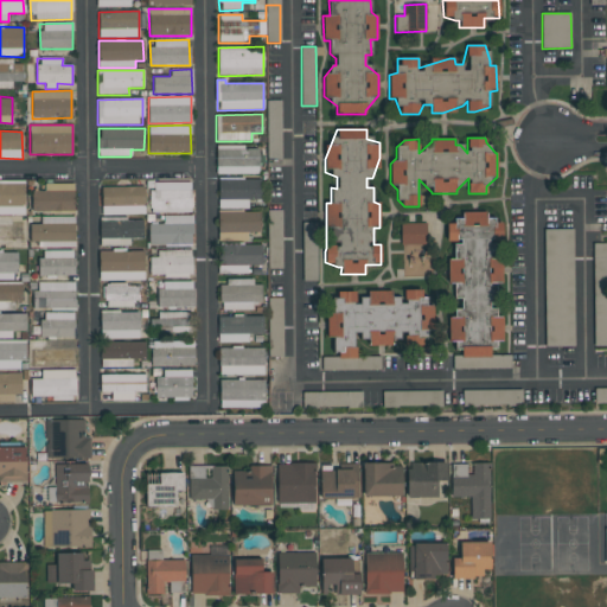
[(216,174),(259,174),(259,147),(216,147),(216,174)]
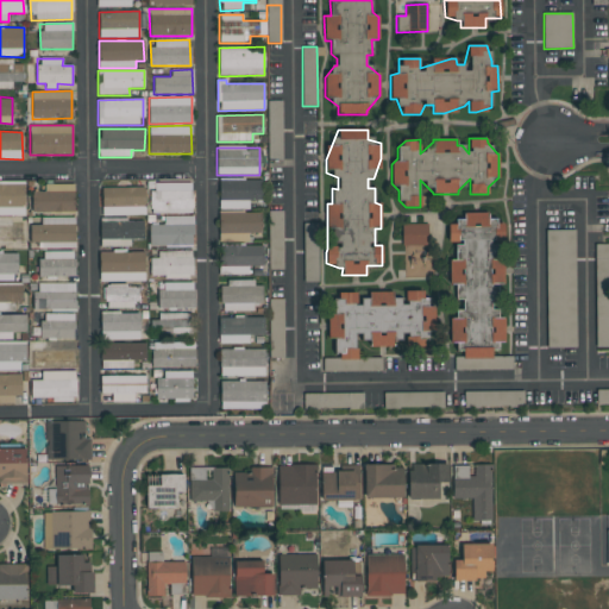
[(219,209),(249,209),(249,201),(259,200),(259,179),(219,180),(219,209)]
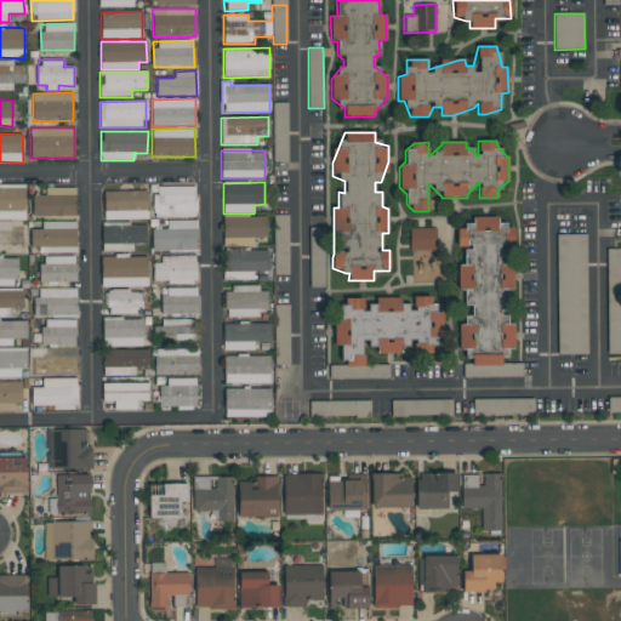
[(0,184),(0,220),(26,220),(24,184),(0,184)]
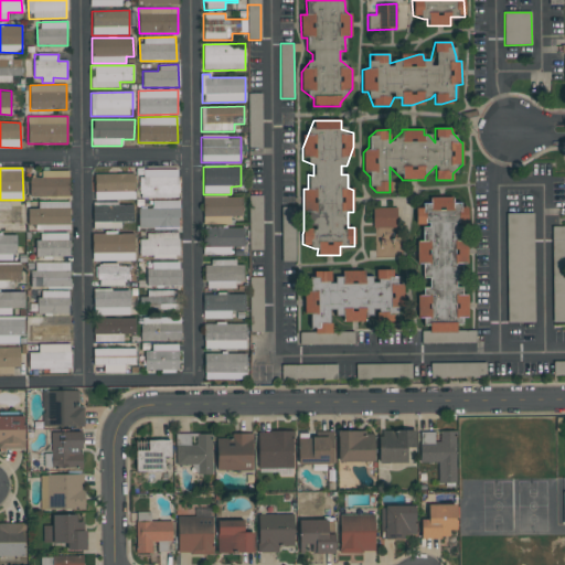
[(179,198),(178,169),(140,170),(141,199),(179,198)]
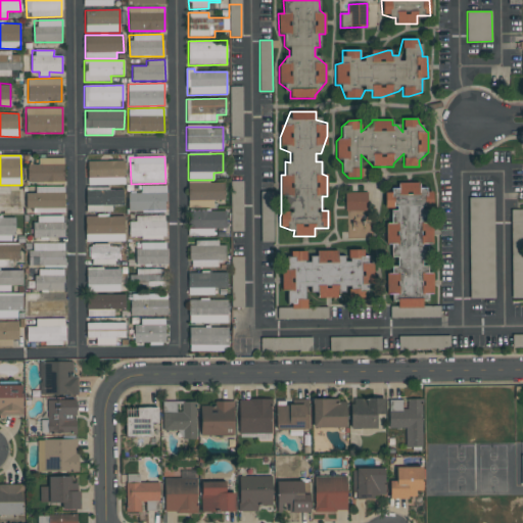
[(38,158),(39,164),(28,164),(28,182),(63,182),(63,158),(38,158)]
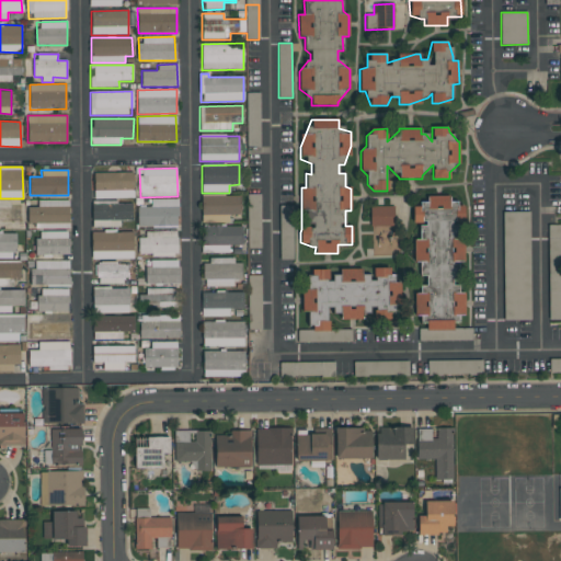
[(133,172),(93,173),(94,199),(134,198),(133,172)]
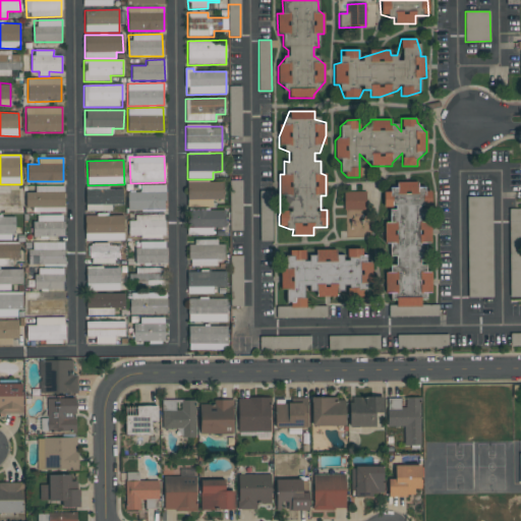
[(224,199),(223,180),(186,181),(187,207),(213,207),(213,199),(224,199)]
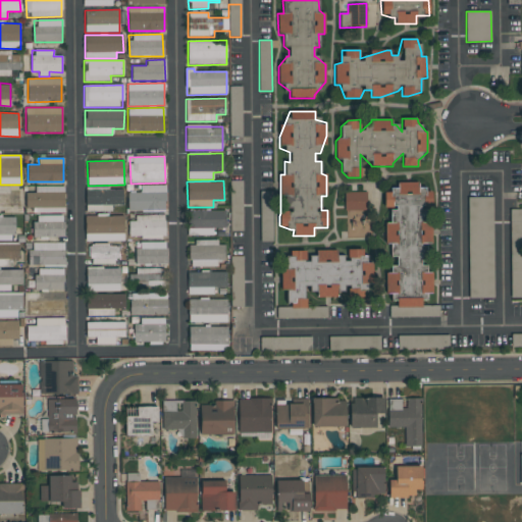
[(384,192),(383,208),(390,208),(390,222),(385,223),(384,245),(390,245),(389,257),(397,257),(396,267),(385,271),(385,295),(397,295),(397,305),(389,308),(389,316),(439,318),(439,306),(423,306),(418,294),(431,294),(432,272),(419,272),(421,206),(431,207),(431,203),(426,188),(419,188),(417,183),(409,183),(384,192)]
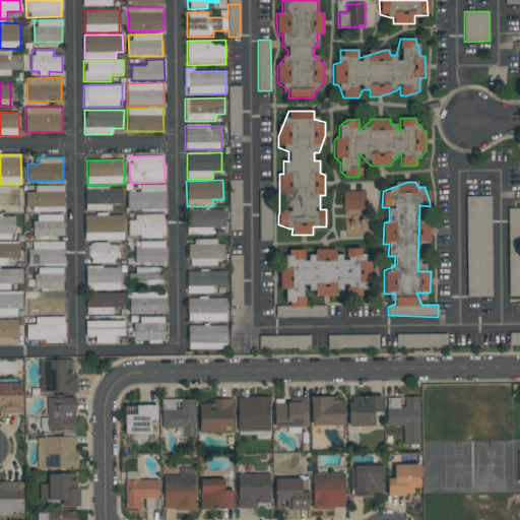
[(127,210),(165,210),(165,185),(140,185),(140,192),(127,192),(127,210)]
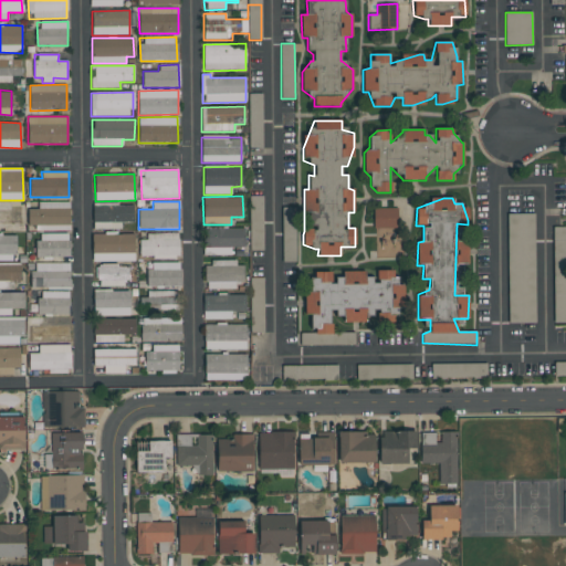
[(70,230),(70,202),(38,202),(39,209),(28,209),(28,230),(70,230)]
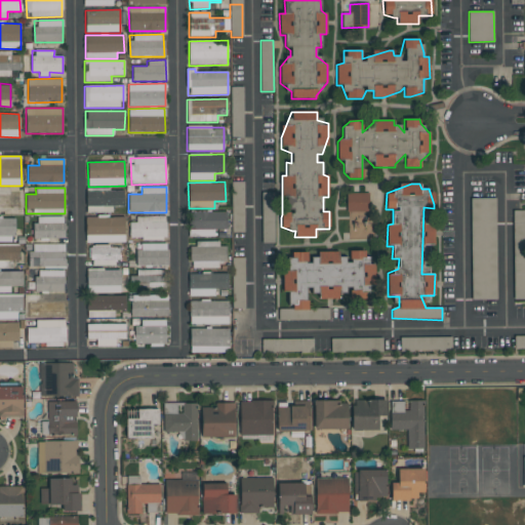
[(86,212),(112,212),(112,206),(123,206),(123,189),(86,190),(86,212)]
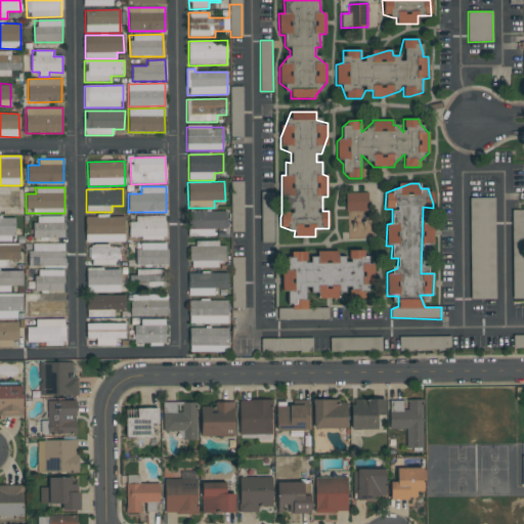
[(345,193),(346,212),(366,211),(365,192),(345,193)]
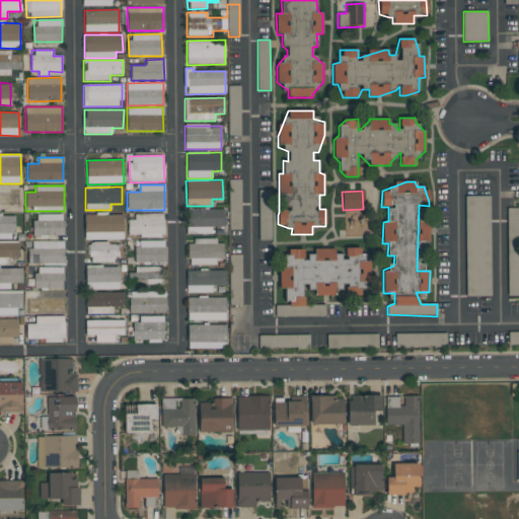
[(464,196),(465,296),(491,296),(490,196),(464,196)]
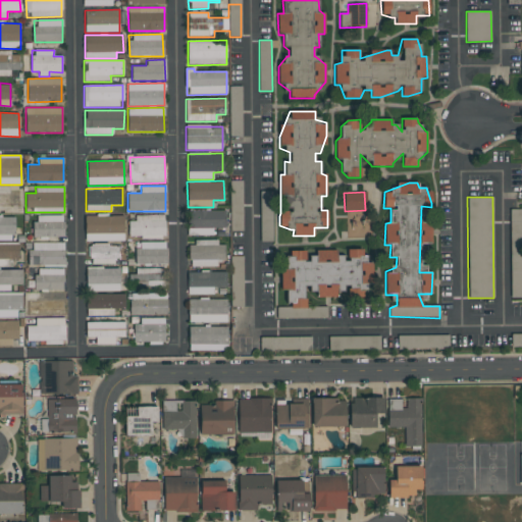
[(189,236),(213,235),(212,228),(225,228),(225,209),(188,211),(189,236)]
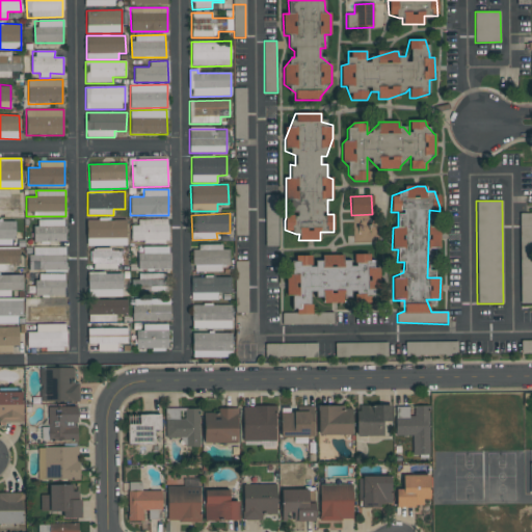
[(531,213),(520,213),(521,303),(531,302),(531,213)]
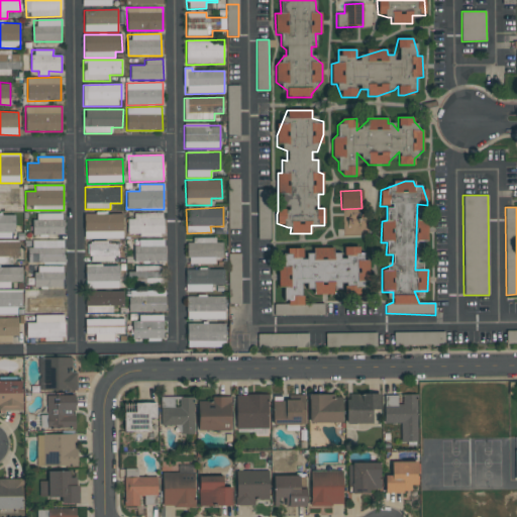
[(0,237),(14,238),(14,214),(0,213),(0,237)]
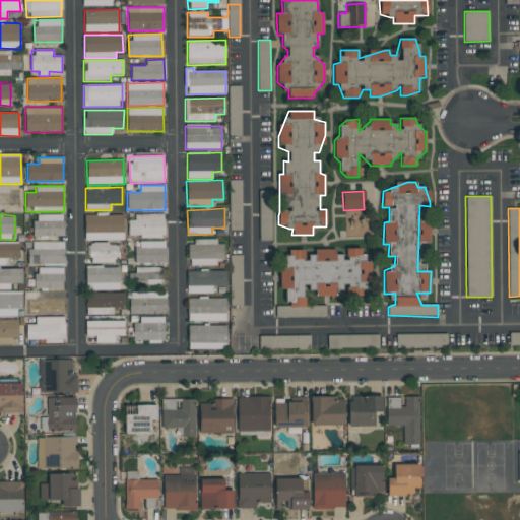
[(84,215),(84,241),(124,240),(123,214),(84,215)]
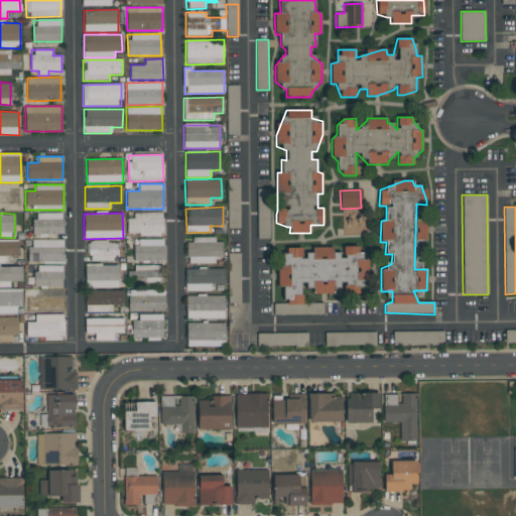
[(62,214),(33,214),(33,235),(62,235),(62,214)]
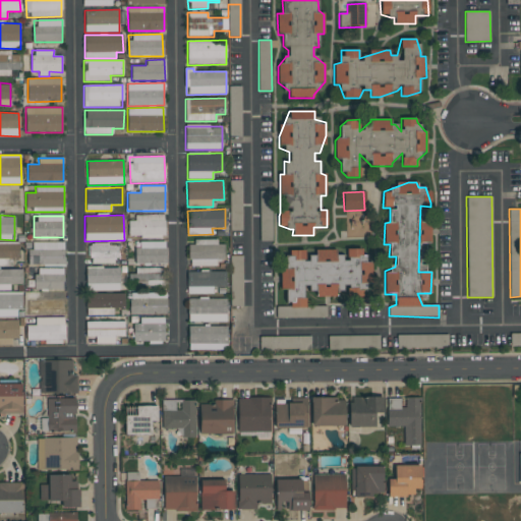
[(128,217),(128,238),(165,237),(164,216),(128,217)]
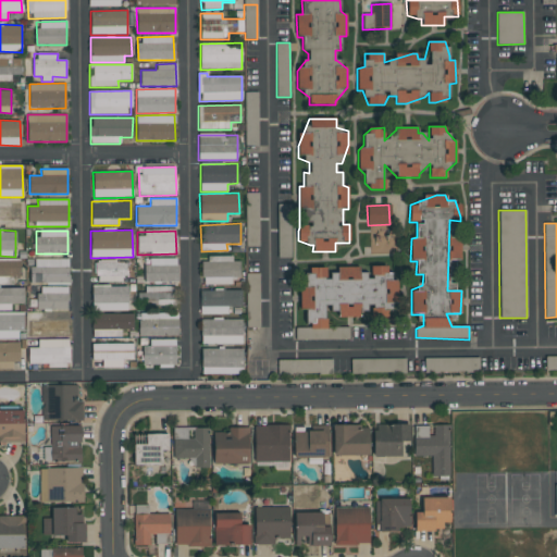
[(177,282),(177,258),(146,259),(146,282),(177,282)]
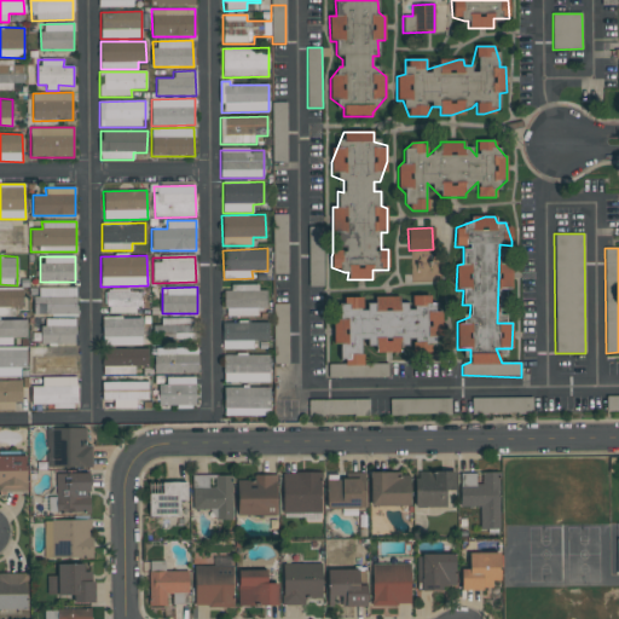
[(225,287),(224,316),(258,317),(258,308),(266,310),(267,287),(225,287)]
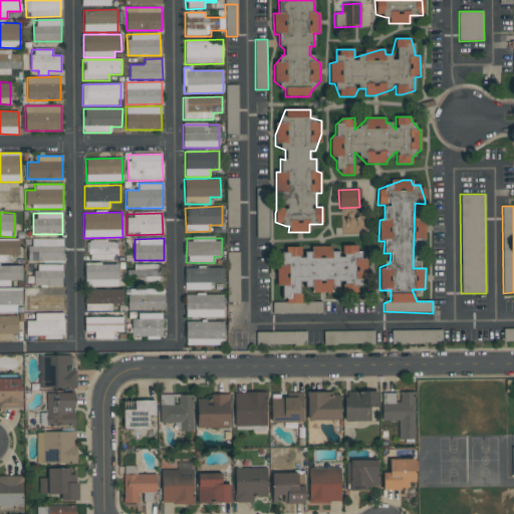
[(29,239),(29,261),(63,262),(63,239),(29,239)]
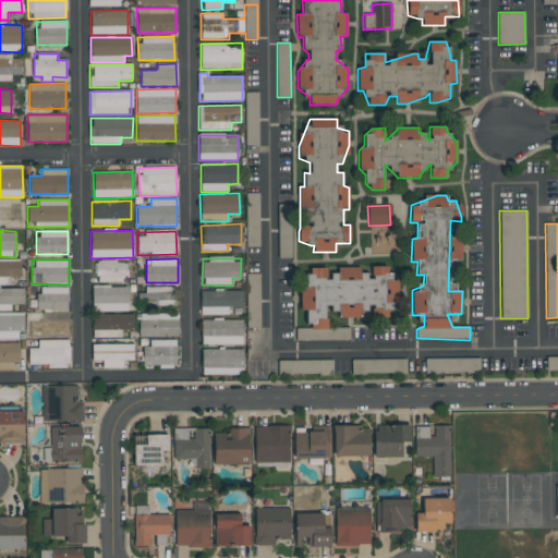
[(0,282),(20,283),(20,261),(0,261),(0,282)]
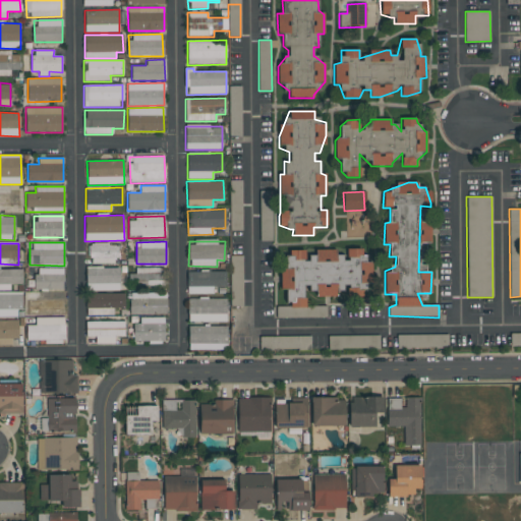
[(117,264),(117,245),(90,245),(90,264),(117,264)]
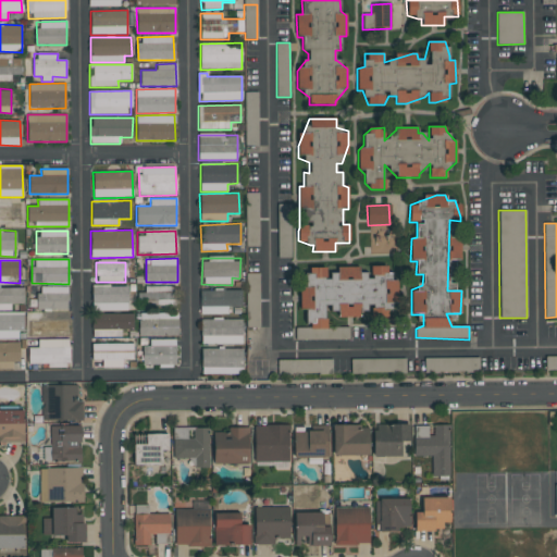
[(396,306),(396,282),(386,272),(386,267),(371,267),(371,280),(363,273),(359,273),(359,267),(336,267),(336,269),(325,280),(326,268),(312,268),(300,279),(300,310),(306,310),(306,323),(316,333),(308,332),(308,339),(348,339),(348,327),(325,327),(325,304),(338,317),(357,317),(361,312),(375,312),(376,312),(390,312),(396,306)]
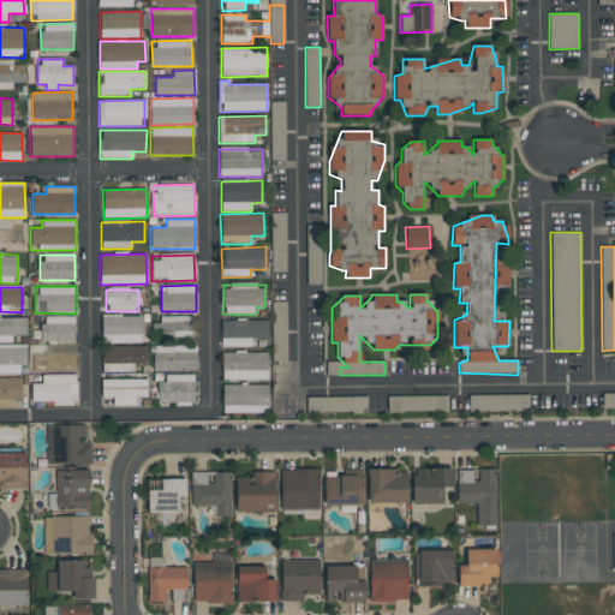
[(42,342),(75,341),(75,316),(41,316),(42,342)]
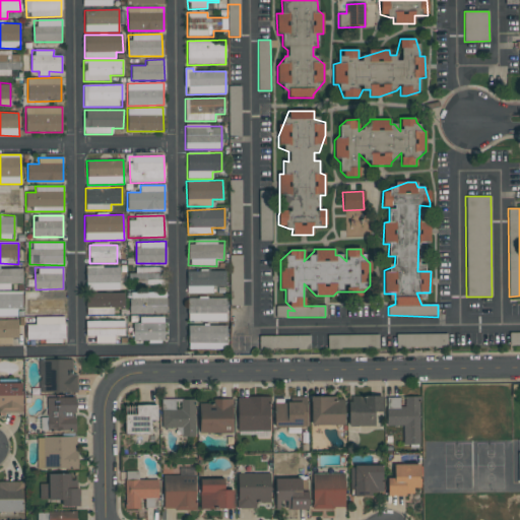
[(85,267),(85,290),(119,290),(119,267),(85,267)]
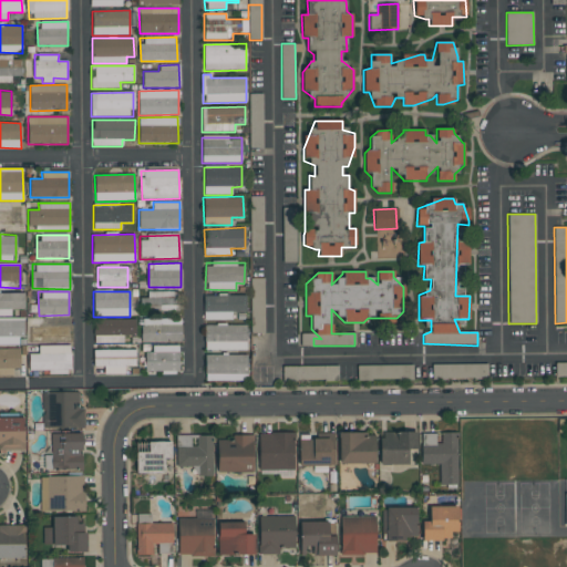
[(178,311),(178,291),(147,291),(147,311),(178,311)]
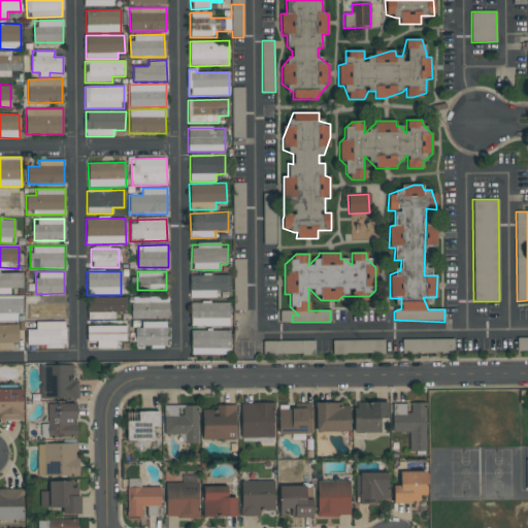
[(23,272),(0,272),(0,294),(10,294),(10,289),(24,288),(23,272)]
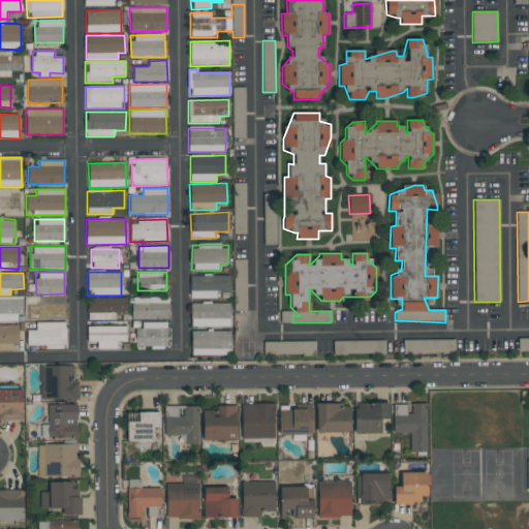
[(229,276),(190,276),(190,299),(216,299),(216,291),(229,291),(229,276)]
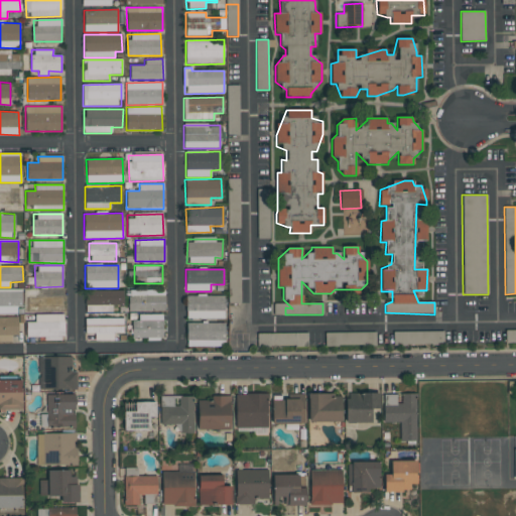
[(0,289),(0,313),(21,313),(20,289),(0,289)]
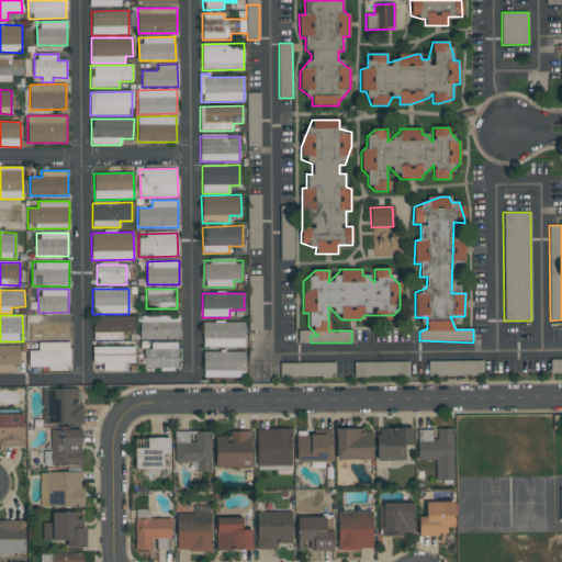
[(68,315),(38,316),(38,323),(31,323),(31,340),(69,339),(68,315)]
